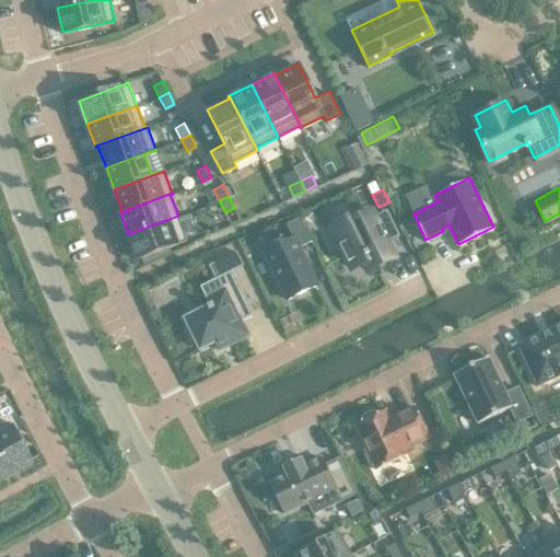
[(357,244),(368,268),(394,255),(386,241),(399,234),(389,212),(376,219),(372,210),(361,216),(360,211),(331,225),(345,251),(357,244)]
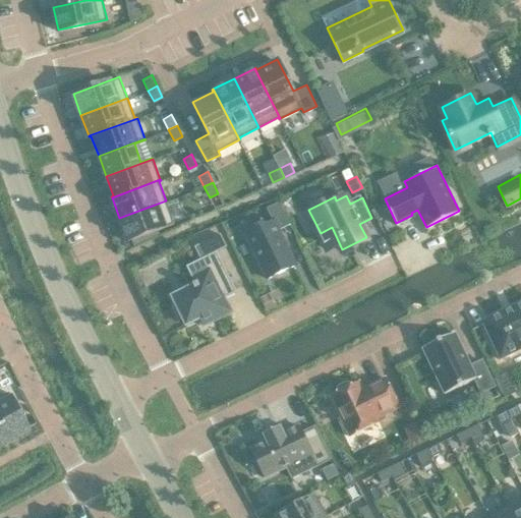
[(174,223),(166,200),(119,218),(127,240),(174,223)]
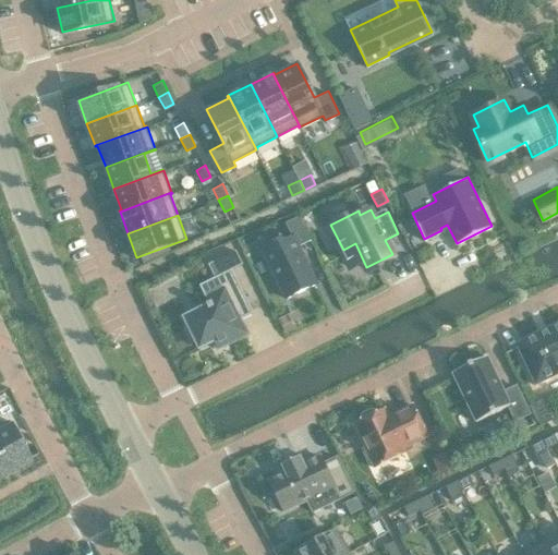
[(292,236),(263,250),(286,297),(316,282),(298,245),(311,239),(299,215),(284,221),(292,236)]
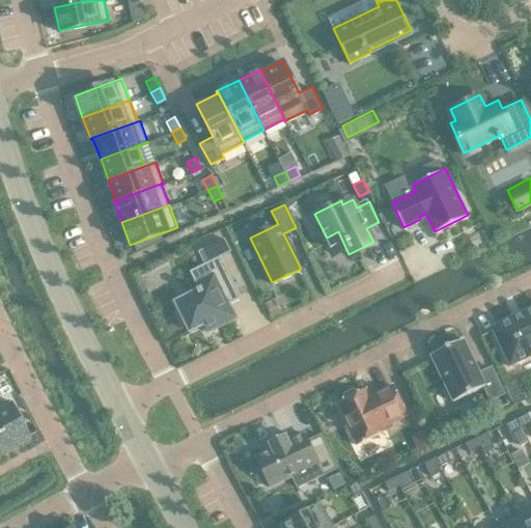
[(230,250),(224,237),(198,250),(212,277),(198,283),(200,286),(196,288),(197,289),(176,301),(180,310),(178,311),(183,321),(185,320),(190,329),(203,323),(206,331),(221,324),(216,313),(229,307),(227,303),(241,297),(221,254),(230,250)]
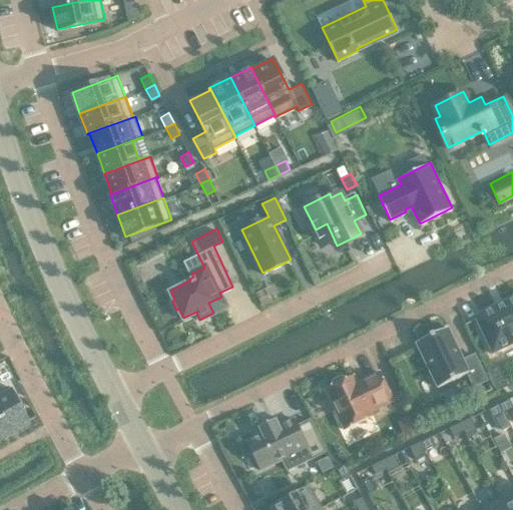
[(512,296),(474,315),(492,352),(512,342),(512,296)]
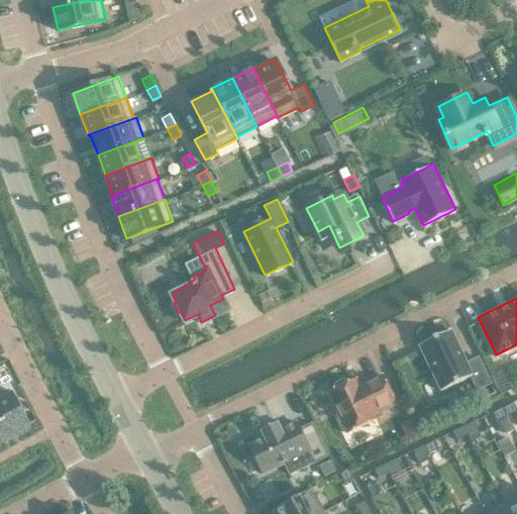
[(492,382),(480,355),(467,361),(452,328),(419,343),(440,389),(471,375),(477,388),(492,382)]
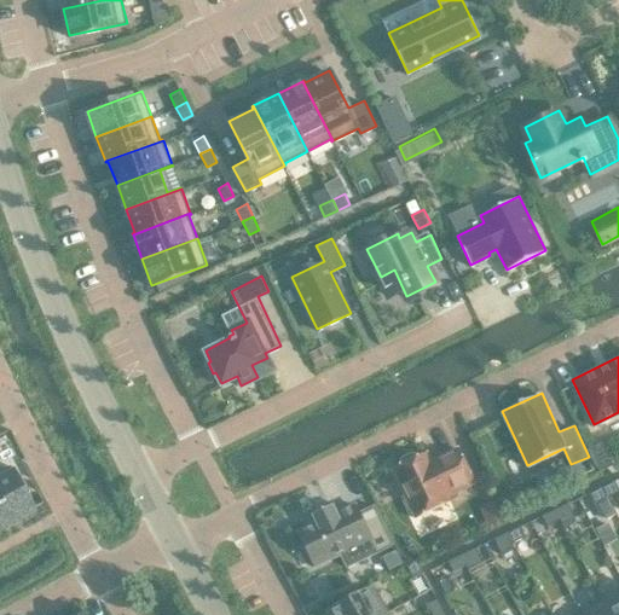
[(446,493),(473,480),(456,445),(429,458),(426,450),(418,453),(414,450),(409,450),(400,453),(398,458),(398,463),(391,466),(414,514),(449,497),(446,493)]
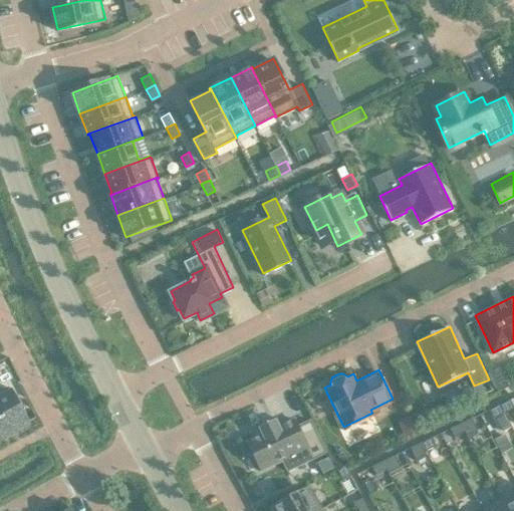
[(10,386),(0,391),(0,413),(11,433),(30,423),(10,386)]
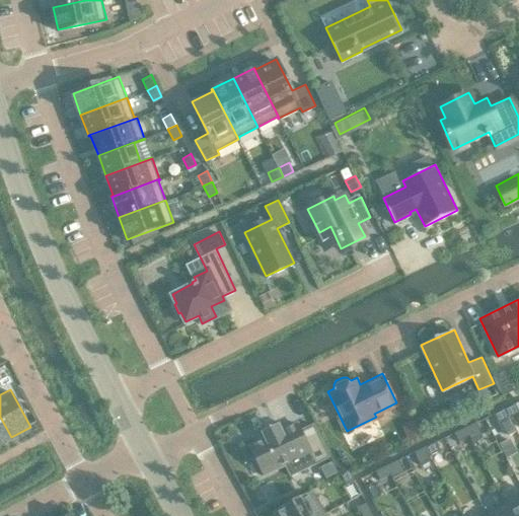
[(505,408),(508,415),(518,410),(515,402),(505,408)]
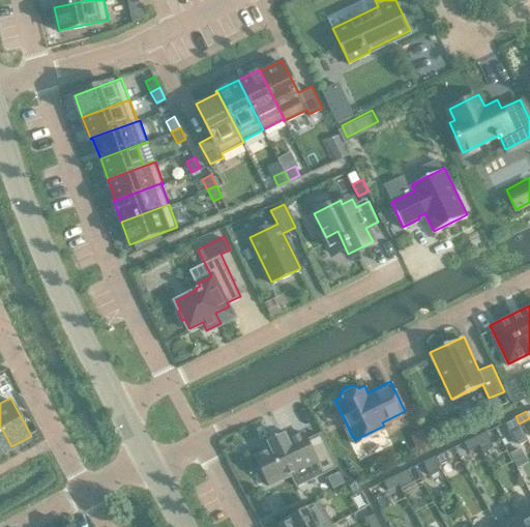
[(507,429),(519,423),(516,416),(504,421),(507,429)]
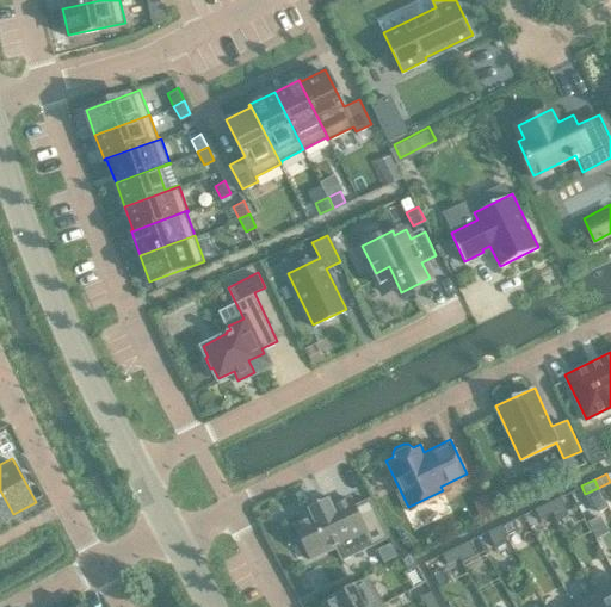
[(0,490),(0,520),(13,514),(0,490)]
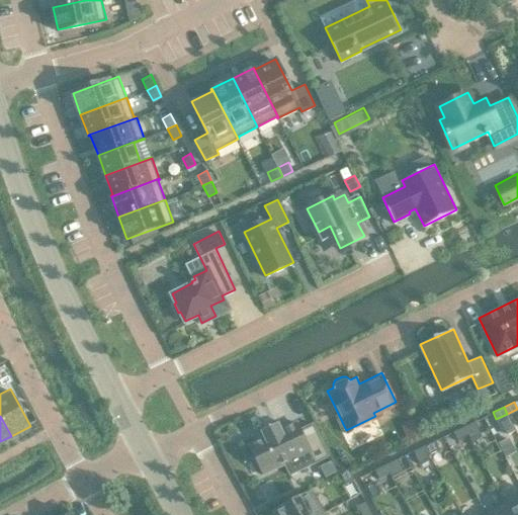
[(416,416),(400,424),(408,439),(424,432),(416,416)]
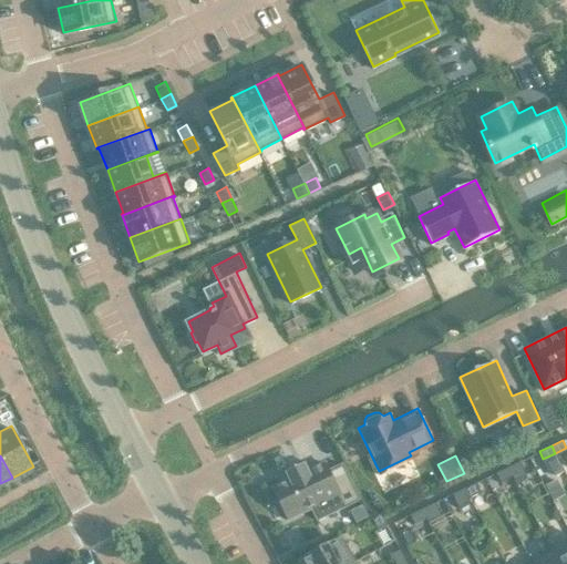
[(289,478),(272,486),(288,519),(311,506),(339,494),(344,505),(360,499),(347,470),(332,477),(325,461),(308,469),(305,463),(302,464),(289,471),(289,470),(287,472),(289,478)]
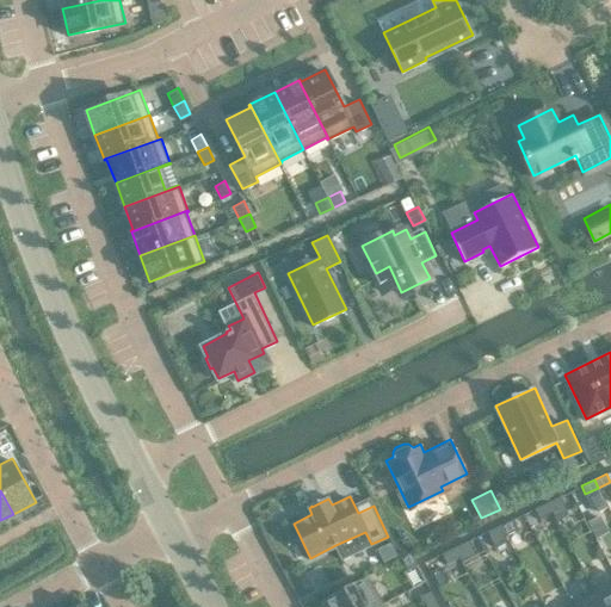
[(566,511),(560,496),(549,501),(553,511),(555,515),(566,511)]
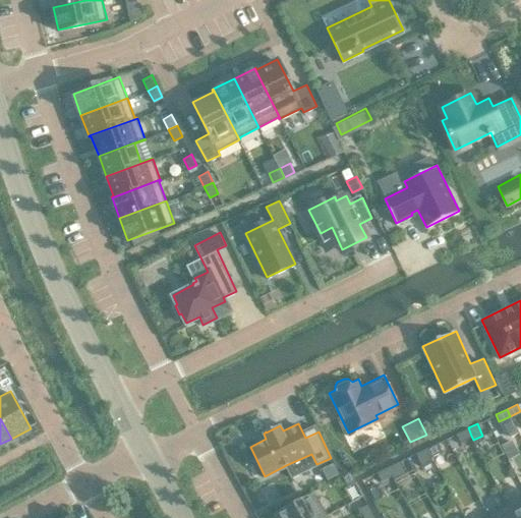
[(471,436),(468,427),(456,433),(459,441),(471,436)]
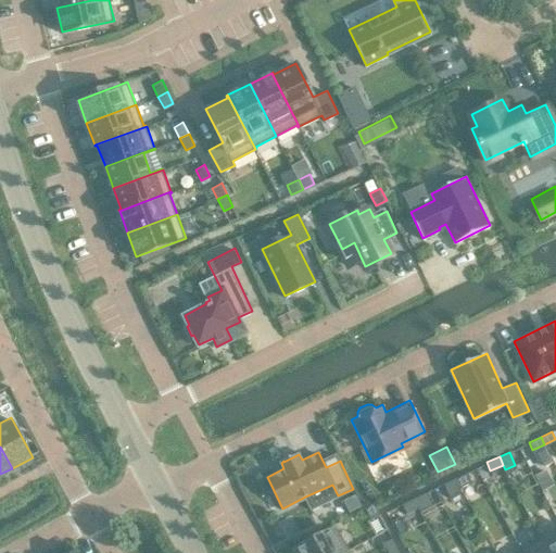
[(466,472),(454,477),(458,486),(470,480),(466,472)]
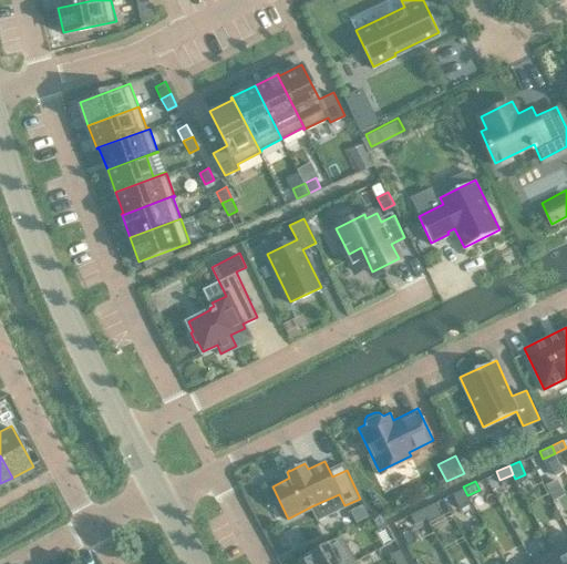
[(463,486),(453,492),(460,505),(470,501),(467,495),(463,486)]
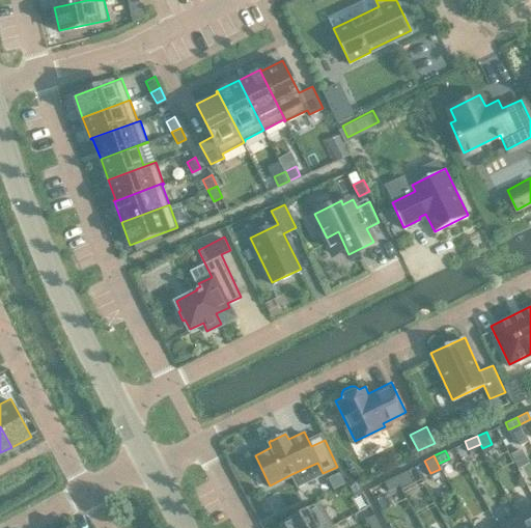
[(317,463),(291,474),(297,484),(323,473),(317,463)]
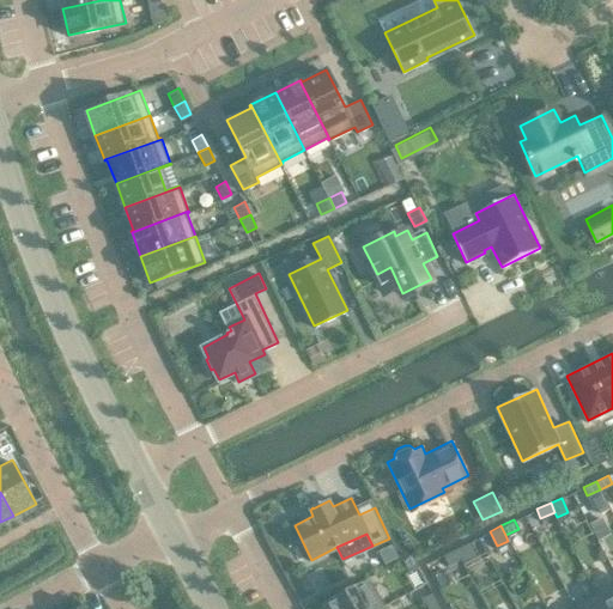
[(456,548),(461,558),(462,561),(477,556),(469,542),(456,548)]
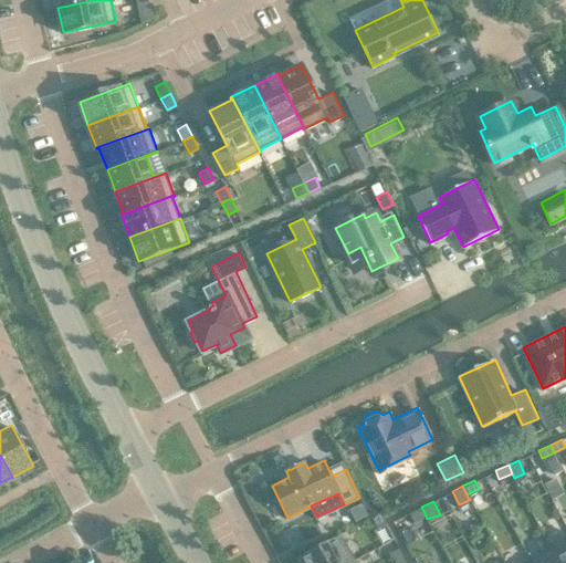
[(426,515),(421,507),(409,512),(413,521),(426,515)]
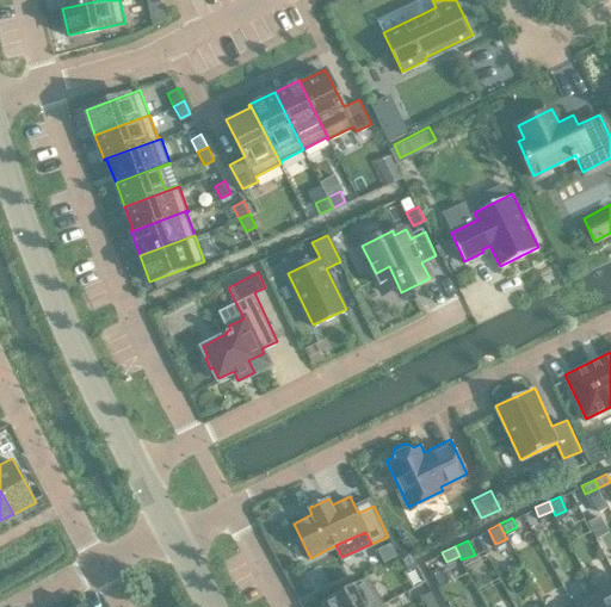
[(401,557),(407,569),(417,564),(409,552),(401,557)]
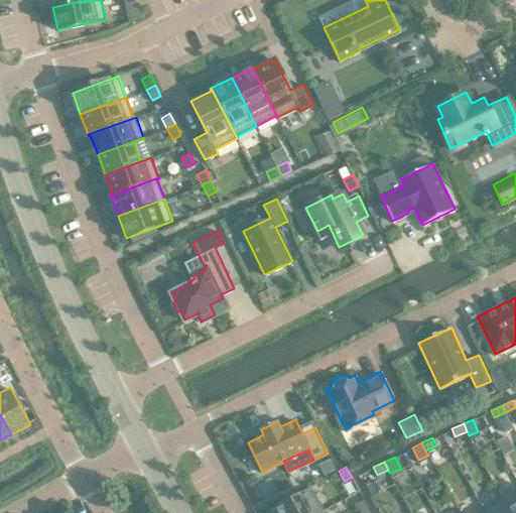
[(275,512),(315,512),(324,509),(312,489),(274,510),(275,512)]
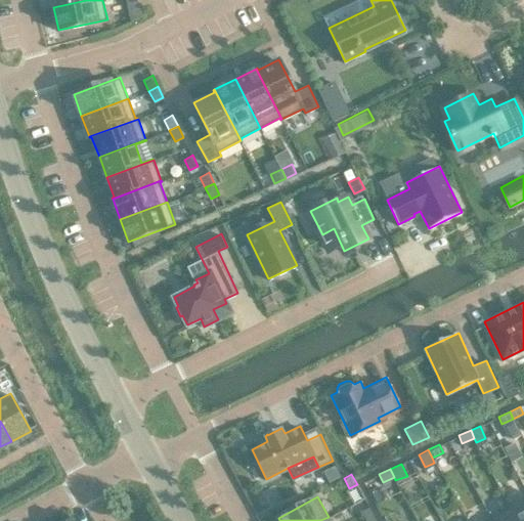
[(518,520),(523,520),(523,498),(510,507),(518,520)]
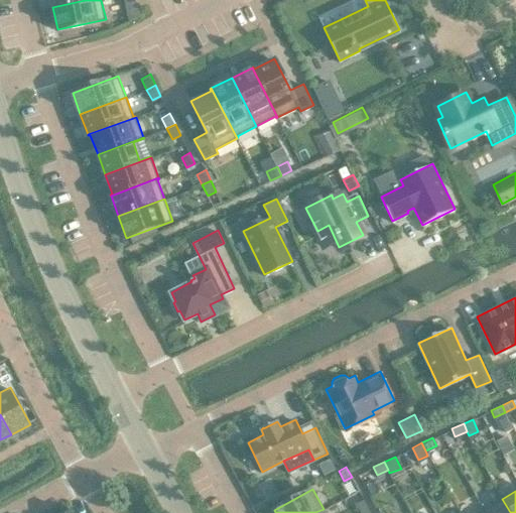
[(356,503),(361,512),(369,509),(364,499),(356,503)]
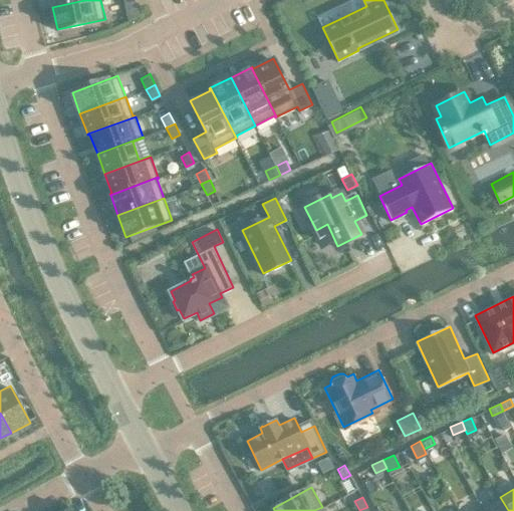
[(508,510),(500,497),(481,507),(483,510),(508,510)]
